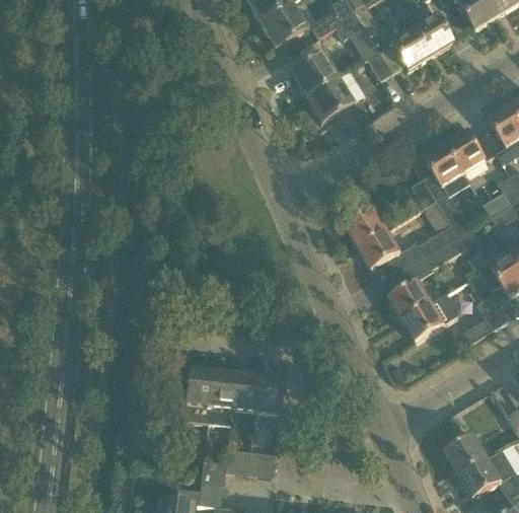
[(245,0),(260,22),(291,2),(290,0),(245,0)]
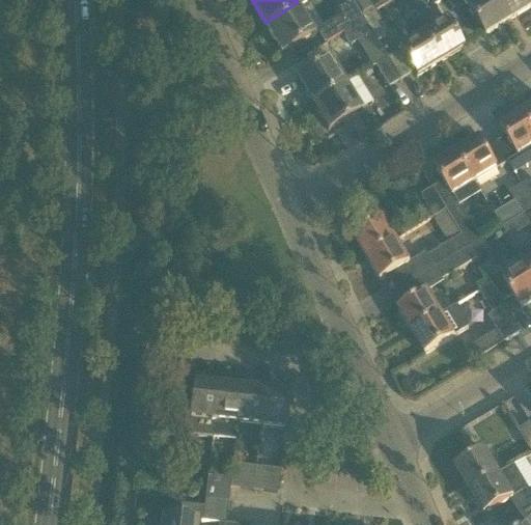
[(341,10),(322,23),(317,25),(326,37),(341,28),(363,15),(354,0),(343,0),(337,4),(341,10)]
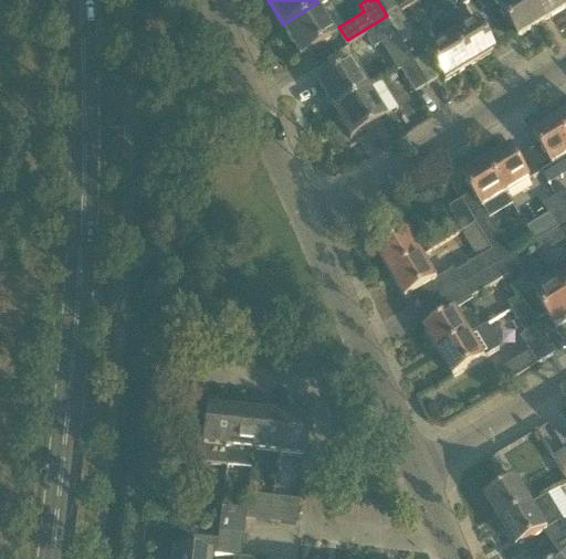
[(377,0),(387,16),(400,7),(396,0),(377,0)]
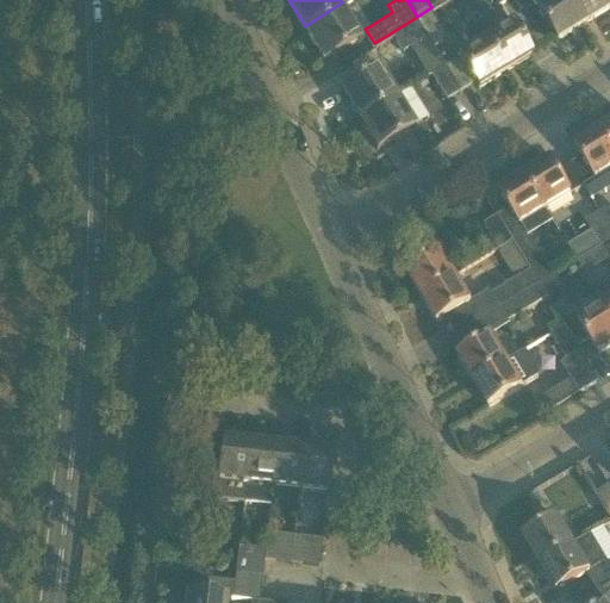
[(534,0),(535,2),(555,36),(556,35),(582,19),(570,0),(534,0)]
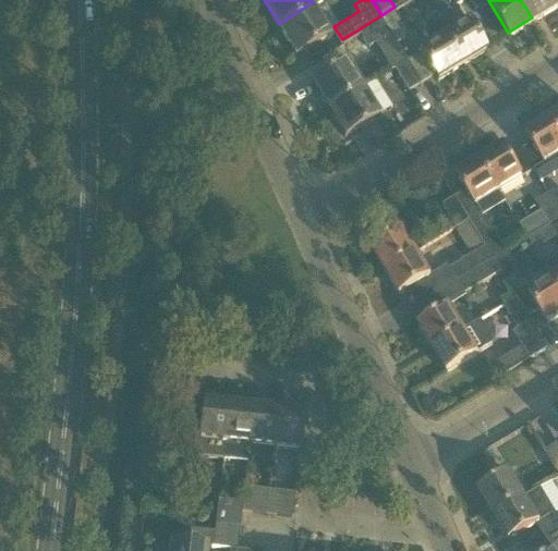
[(557,2),(556,0),(521,0),(532,17),(557,2)]
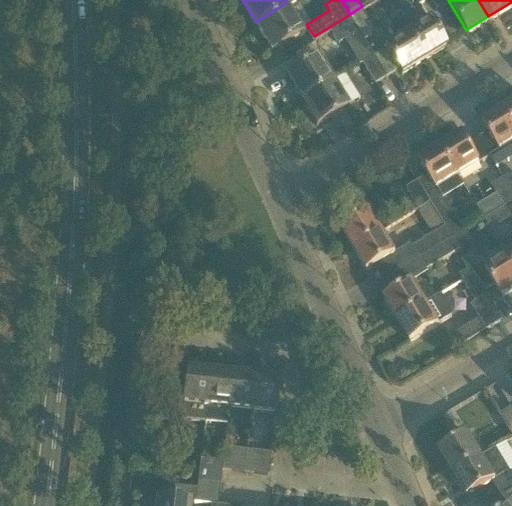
[(287,2),(256,22),(271,46),(270,46),(271,47),(303,27),(287,2)]
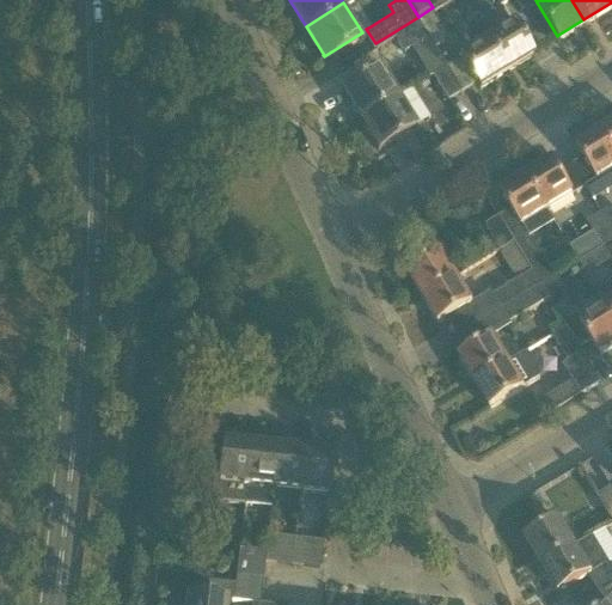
[(433,7),(418,17),(428,32),(434,42),(448,34),(433,7)]
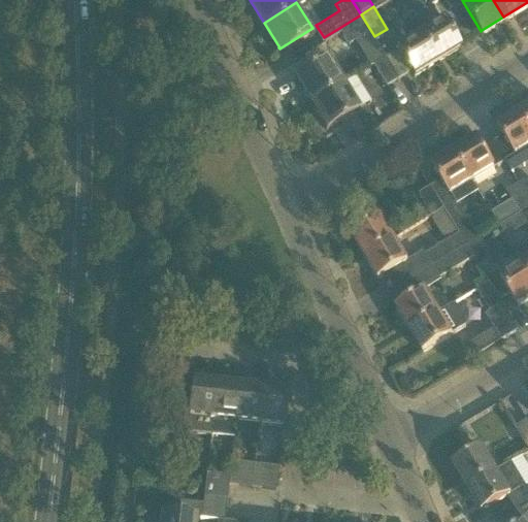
[(369,28),(361,14),(339,28),(348,40),(369,28)]
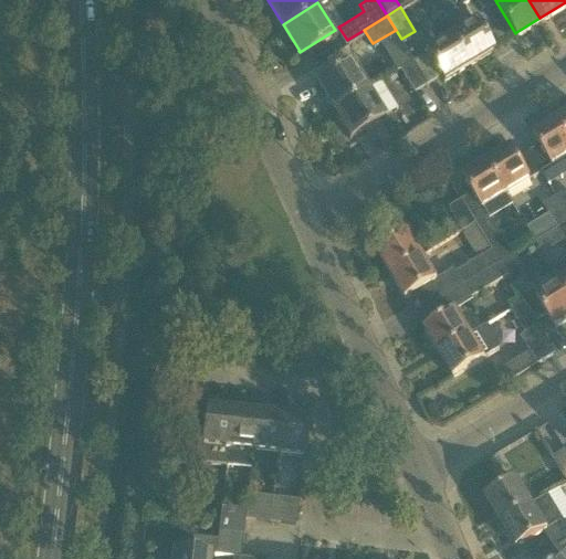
[(450,31),(468,62),(492,48),(493,46),(474,16),(450,31)]
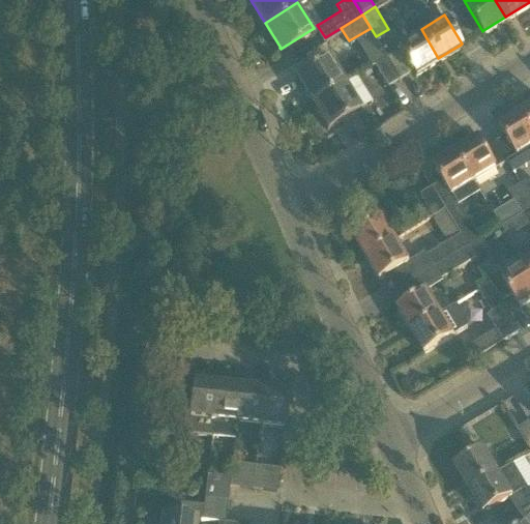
[(403,27),(409,36),(398,44),(399,46),(386,53),(400,75),(412,67),(415,73),(416,71),(438,58),(421,29),(420,29),(414,20),(403,27)]
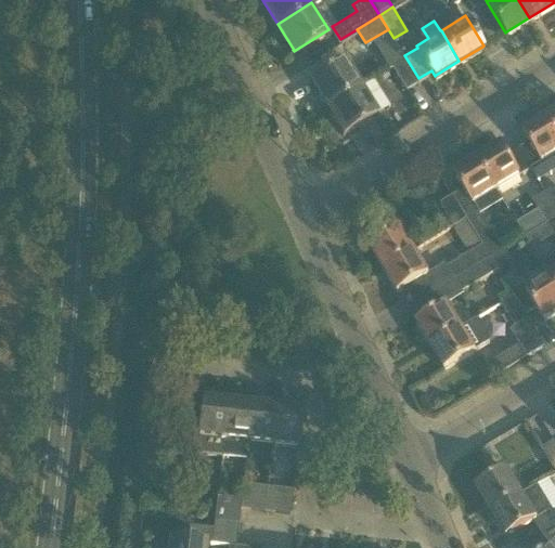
[(311,78),(326,104),(361,83),(344,55),(310,77),(310,78),(311,78)]
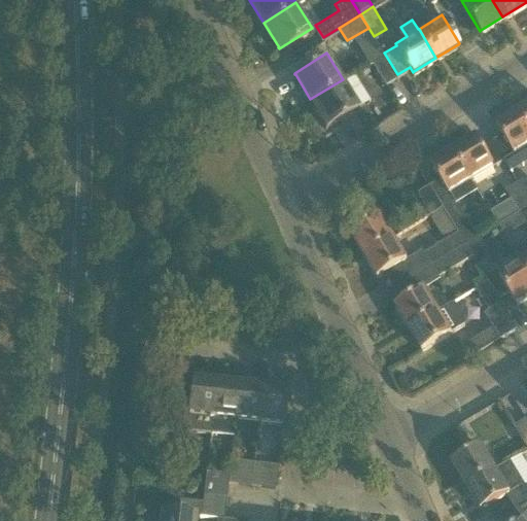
[(372,61),(374,64),(385,81),(397,74),(384,53),(372,61)]
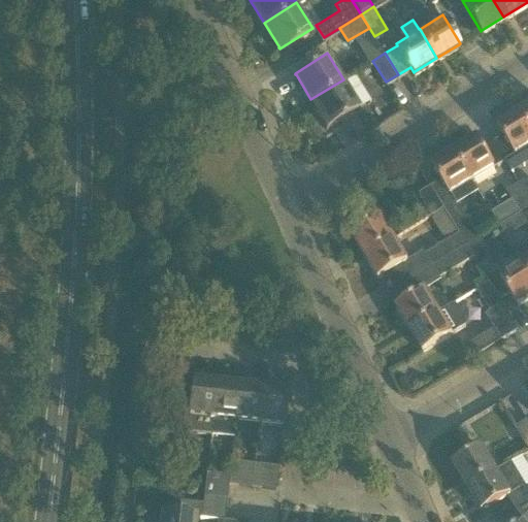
[(343,79),(310,99),(326,124),(326,125),(359,105),(343,79)]
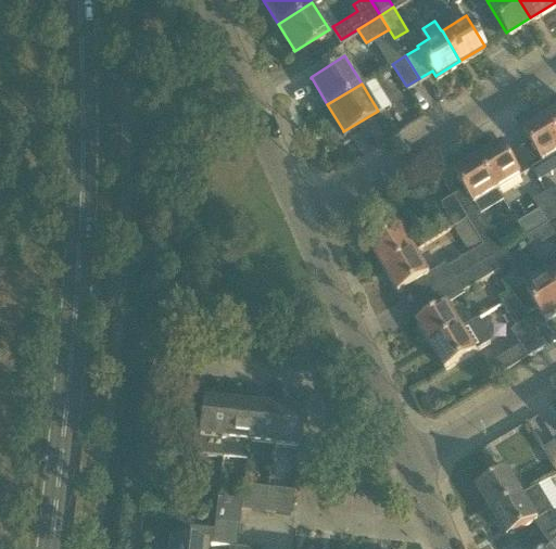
[(543,158),(555,150),(555,127),(547,113),(523,127),(543,158)]
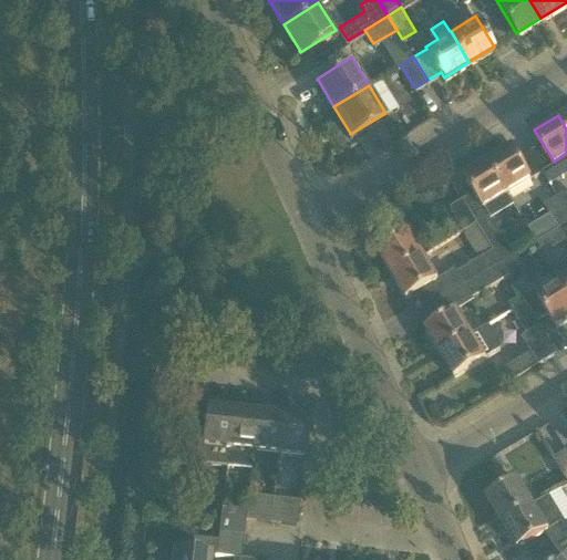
[(512,143),(488,157),(507,189),(531,175),(512,143)]
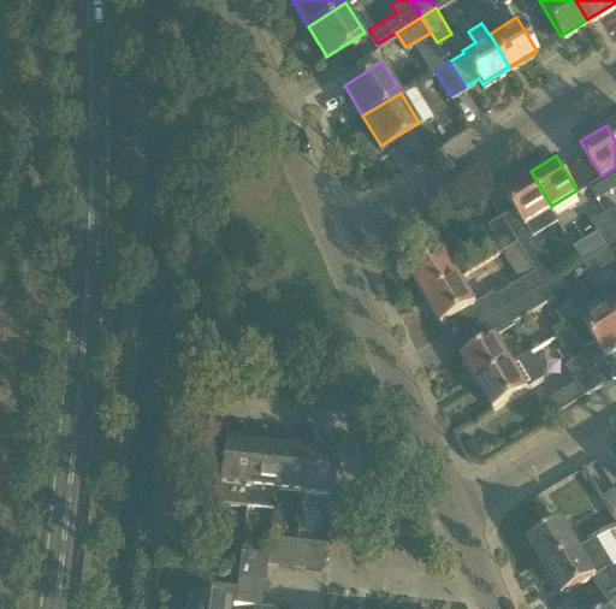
[(551,206),(531,171),(504,187),(525,222),(551,206)]
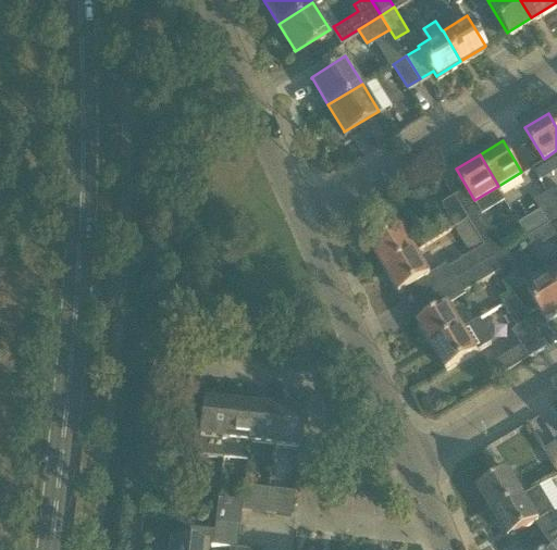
[(556,203),(556,182),(547,188),(556,203)]
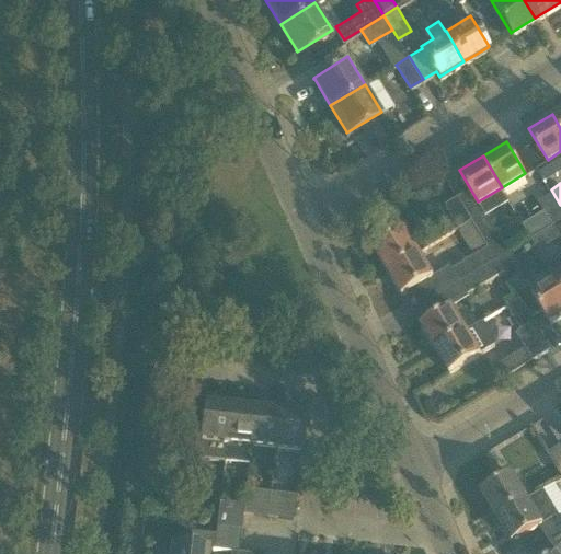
[(560,216),(560,205),(551,189),(538,197),(553,221),(560,216)]
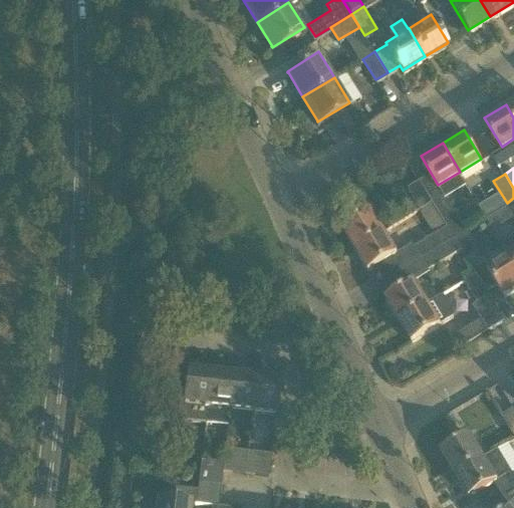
[(419,206),(433,199),(419,177),(408,184),(420,205),(419,206)]
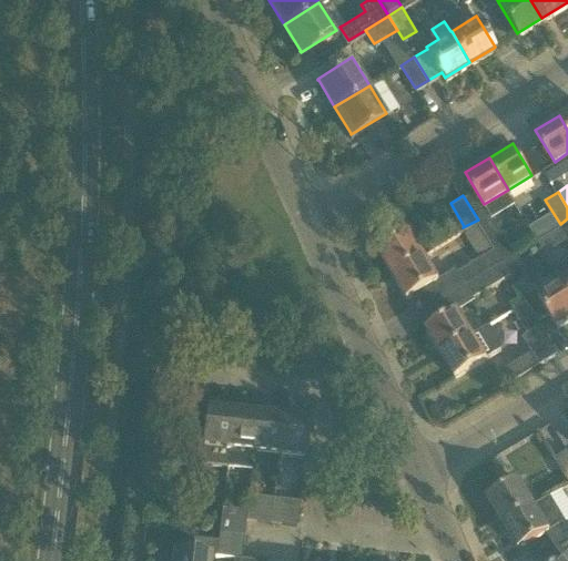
[(457,268),(465,281),(501,259),(488,235),(478,220),(463,227),(479,254),(457,268)]
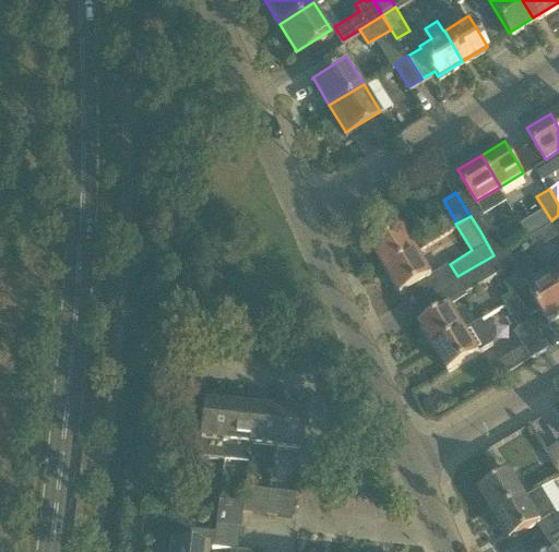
[(480,231),(494,255),(507,248),(492,224),(480,231)]
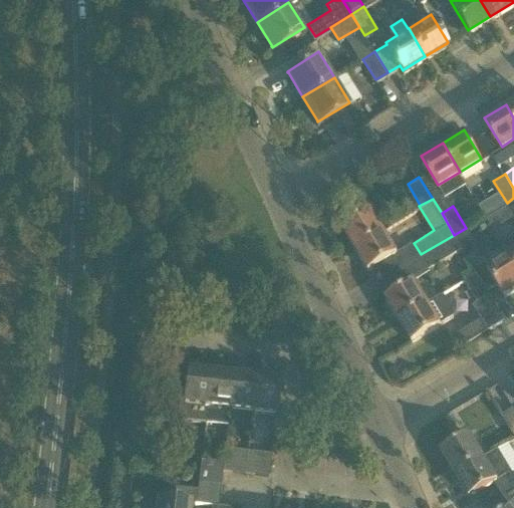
[(355,246),(383,228),(370,207),(341,224),(355,246)]
